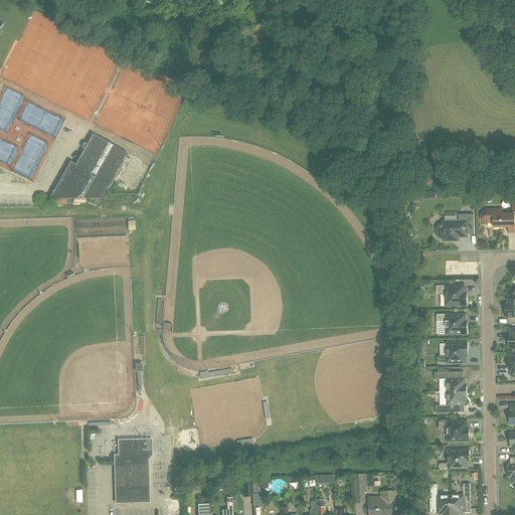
[(83,151),(75,165),(110,185),(127,155),(93,135),(88,144),(83,144),(81,147),(83,151)]
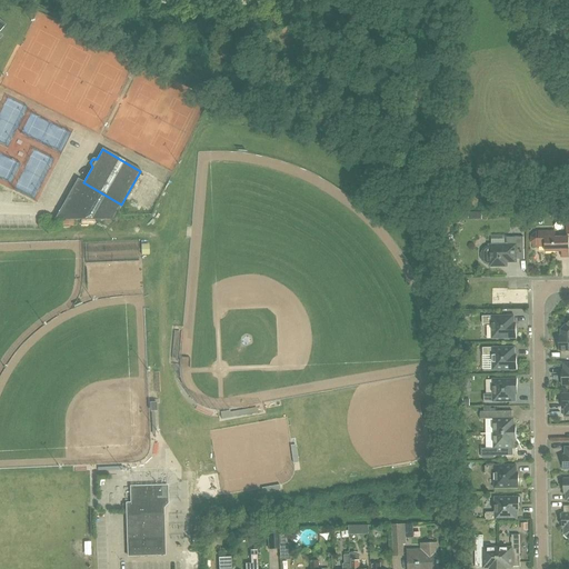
[(112,220),(121,205),(83,182),(78,179),(55,219),(112,220)]
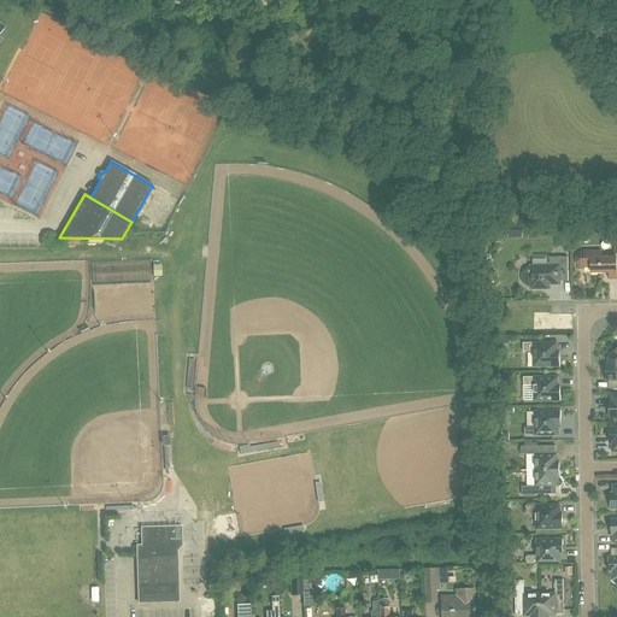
[(583,252),(583,253),(580,253),(577,257),(577,262),(581,265),(581,266),(583,266),(583,268),(591,268),(592,274),(609,272),(609,280),(616,278),(616,262),(616,257),(603,258),(601,251),(583,252)]
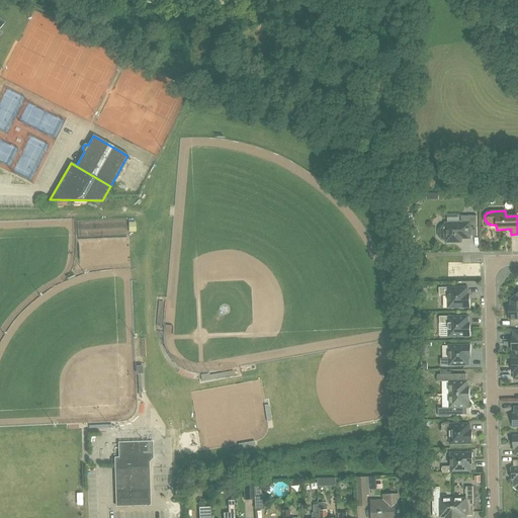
[(438,231),(438,236),(440,238),(442,240),(444,241),(445,241),(445,243),(454,243),(461,243),(461,239),(469,239),(469,237),(477,237),(477,216),(461,217),(461,224),(447,224),(445,224),(445,226),(444,226),(441,227),(439,228),(438,231)]
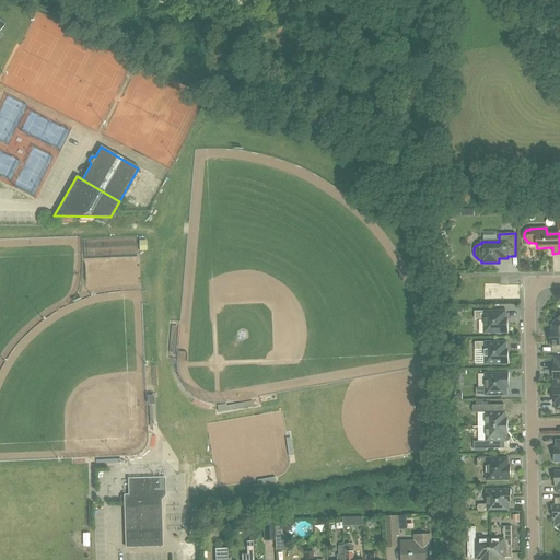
[(483,334),(509,334),(508,318),(505,318),(505,311),(475,312),(475,319),(483,319),(483,334)]
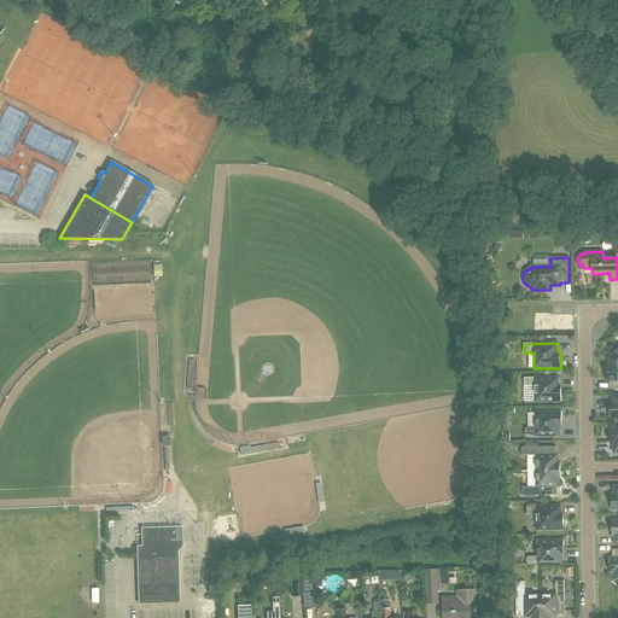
[(617,348),(608,359),(608,365),(607,365),(607,382),(610,382),(610,389),(617,389),(617,348)]
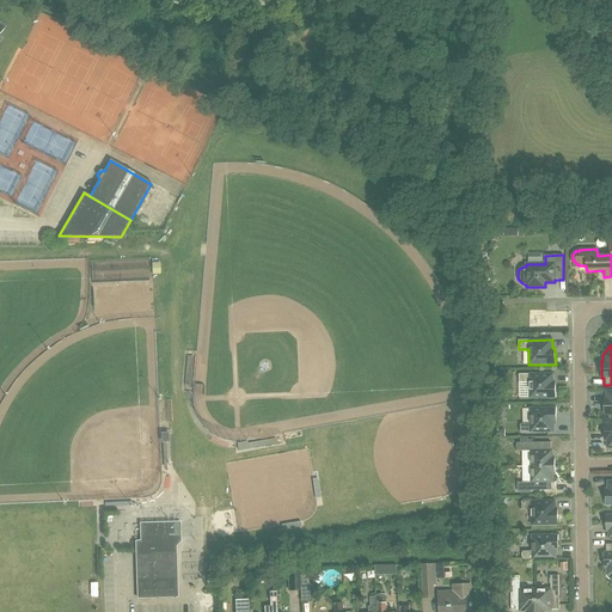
[(530,398),(556,398),(556,381),(554,381),(554,374),(519,374),(520,383),(530,383),(530,398)]
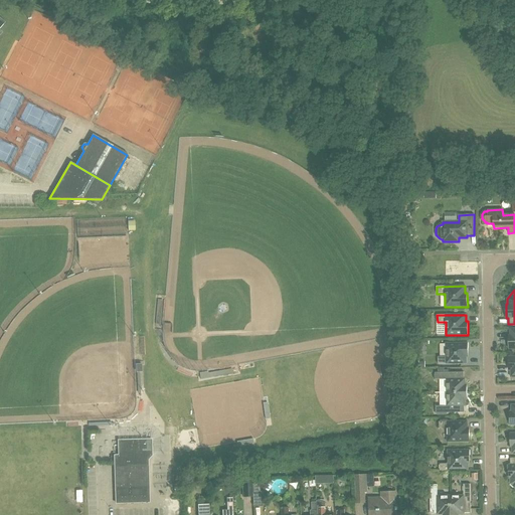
[(467,357),(468,357),(468,343),(446,343),(446,357),(438,357),(438,364),(467,363),(467,357)]
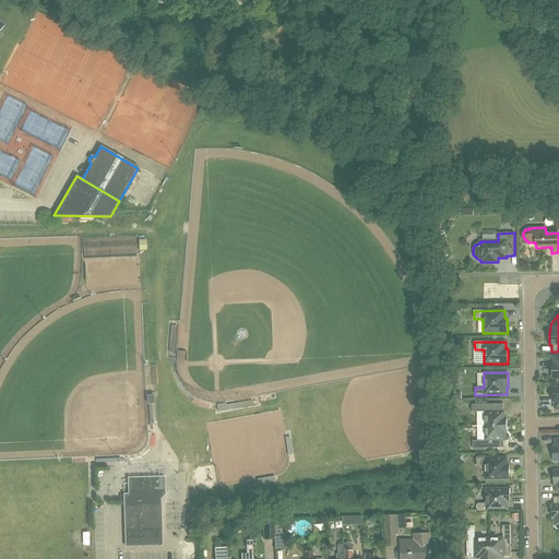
[(485,413),(485,426),(507,426),(507,418),(504,418),(504,412),(503,412),(503,404),(472,404),(472,413),(485,413)]
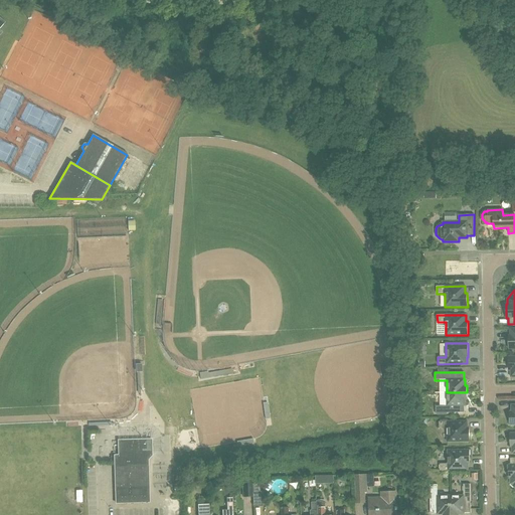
[(467,400),(467,392),(447,392),(447,405),(436,405),(436,413),(465,412),(464,406),(466,406),(465,400),(467,400)]
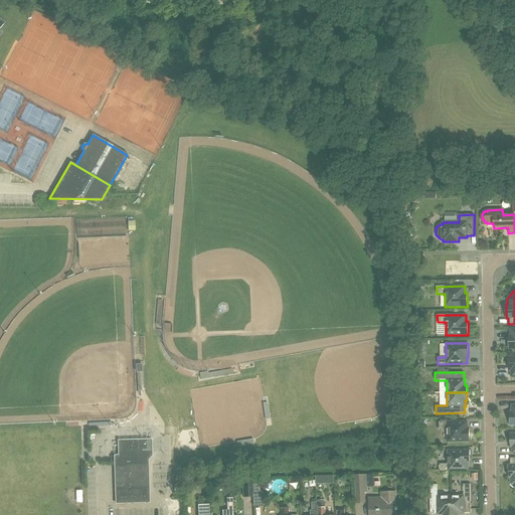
[(448,442),(470,442),(470,427),(468,427),(468,421),(439,421),(439,428),(447,428),(448,442)]
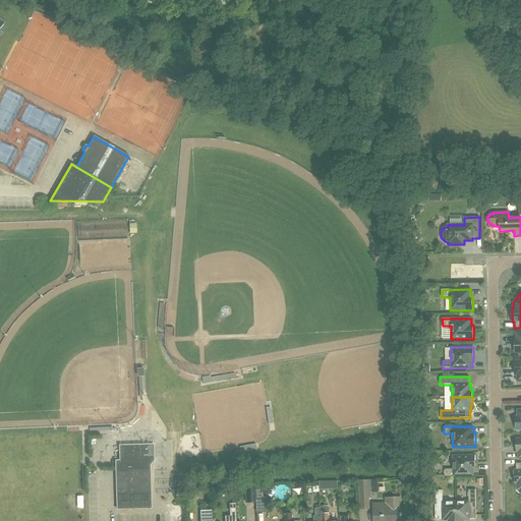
[(119,461),(115,461),(115,472),(117,510),(147,509),(146,476),(150,476),(150,461),(153,460),(153,445),(119,446),(119,461)]
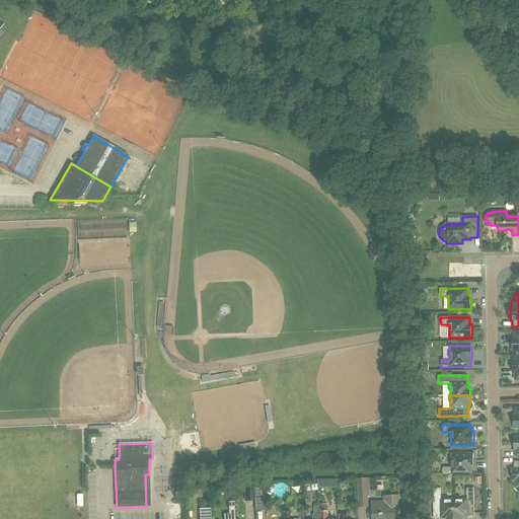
[(443,474),(453,474),(471,474),(471,467),(473,467),(473,453),(451,454),(451,467),(443,467),(443,474)]
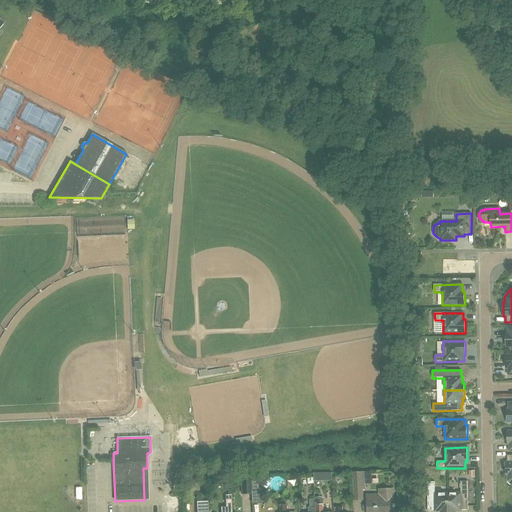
[(365,471),(353,472),(353,486),(354,486),(354,500),(364,500),(363,489),(366,489),(366,484),(365,471)]
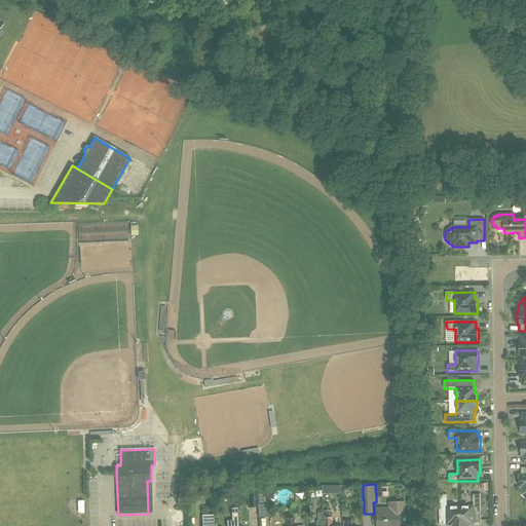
[(247,492),(248,509),(259,508),(259,518),(268,517),(267,491),(247,492)]
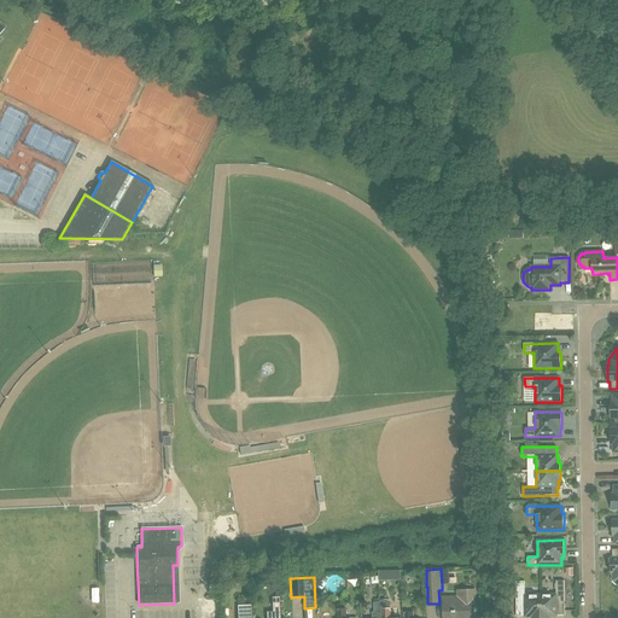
[(541,595),(540,617),(549,617),(557,617),(557,616),(565,616),(564,581),(555,581),(555,594),(541,595)]
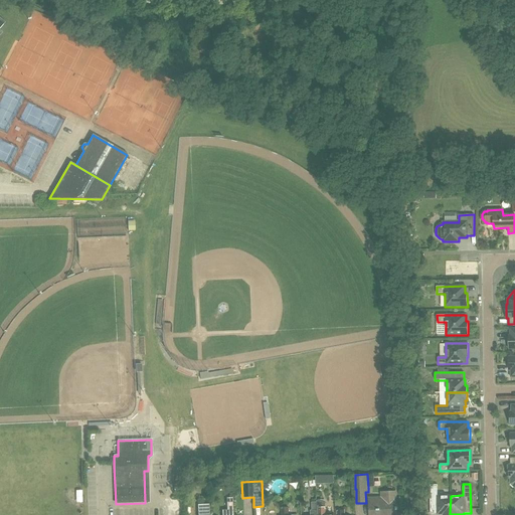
[(450,514),(451,496),(438,496),(437,485),(430,485),(431,514),(437,513),(437,514),(443,514),(450,514)]
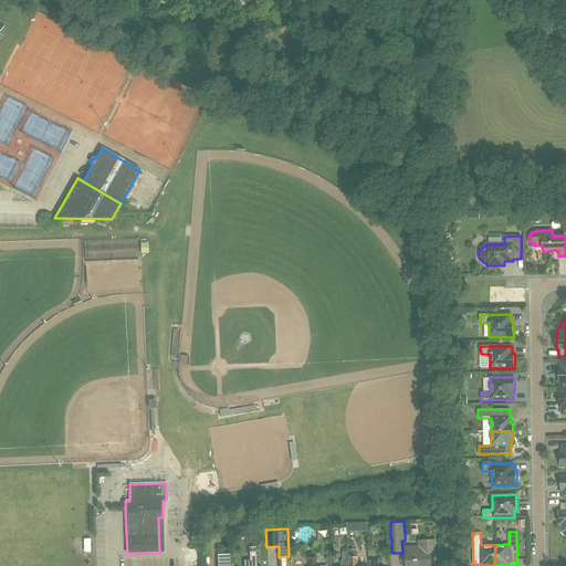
[(421,547),(406,548),(406,565),(437,565),(437,562),(438,562),(438,559),(437,559),(436,542),(421,542),(421,547)]
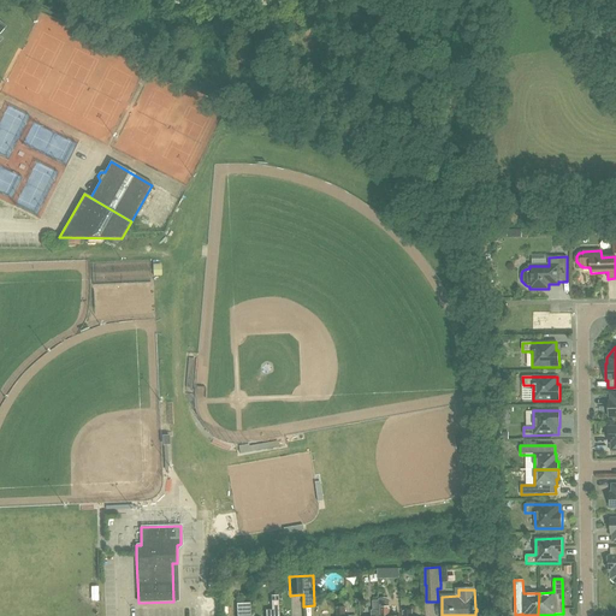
[(278,615),(278,598),(278,594),(271,596),(271,599),(272,608),(272,610),(266,610),(266,614),(265,615),(278,615)]
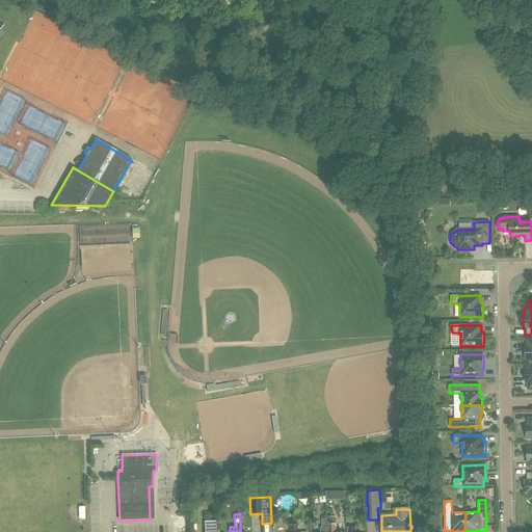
[(327,531),(336,531),(336,517),(334,516),(333,516),(330,516),(329,516),(327,516),(327,517),(326,517),(327,531)]
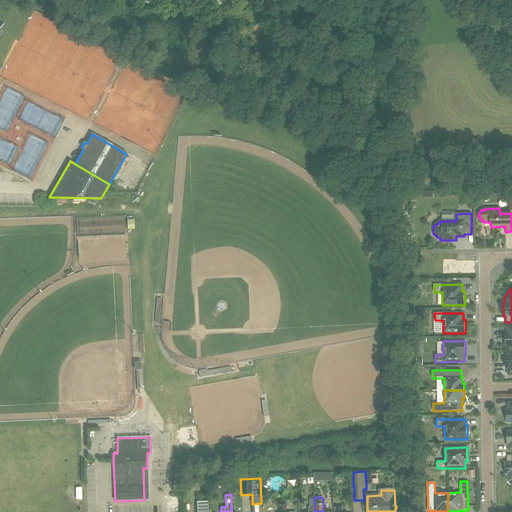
[(208,511),(208,500),(196,501),(196,511),(208,511)]
